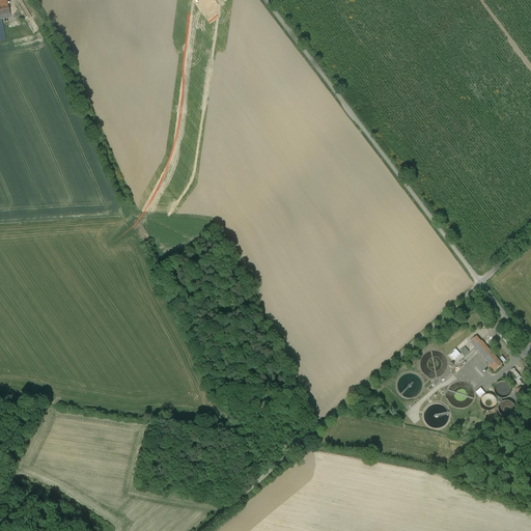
[(6,0),(5,0),(0,1),(0,40),(6,40),(1,20),(10,18),(6,0)]
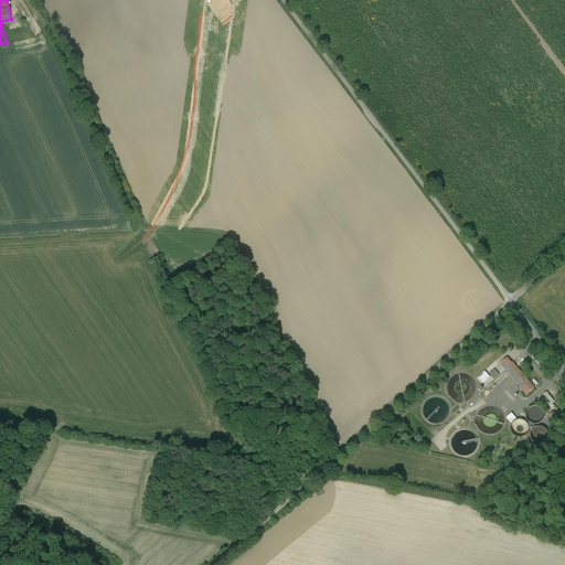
[(500,364),(505,370),(512,363),(508,359),(500,364)]
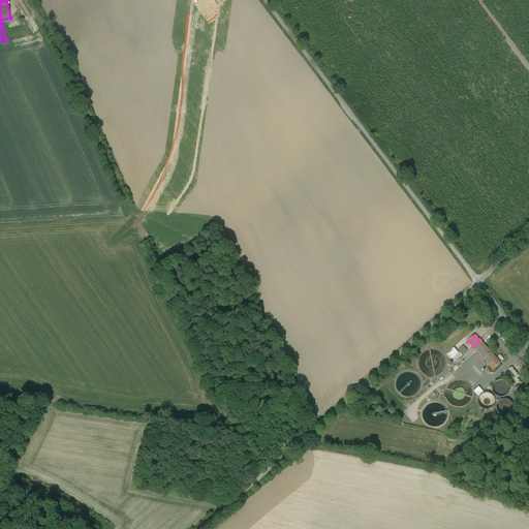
[(479,340),(473,346),(475,348),(476,349),(490,365),(489,366),(492,370),(500,363),(480,340),(479,340)]
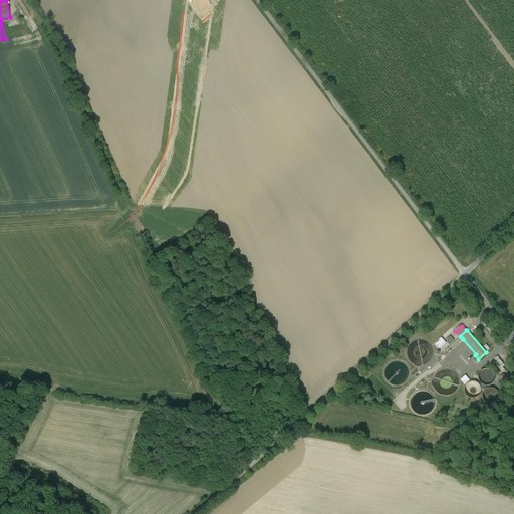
[(454,340),(450,336),(446,340),(450,344),(454,340)]
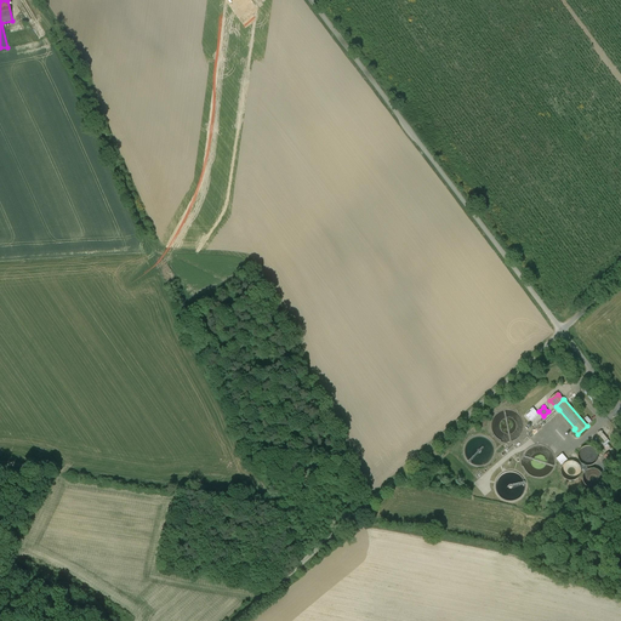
[(559,410),(558,409),(556,411),(556,410),(540,423),(540,425),(533,431),(530,432),(529,433),(531,436),(533,434),(533,432),(541,426),(542,427),(558,412),(557,411),(559,410)]
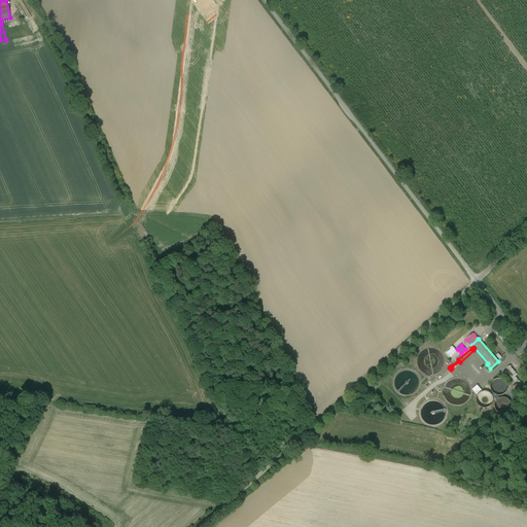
[(514,370),(510,365),(506,367),(514,376),(522,370),(518,365),(514,370)]
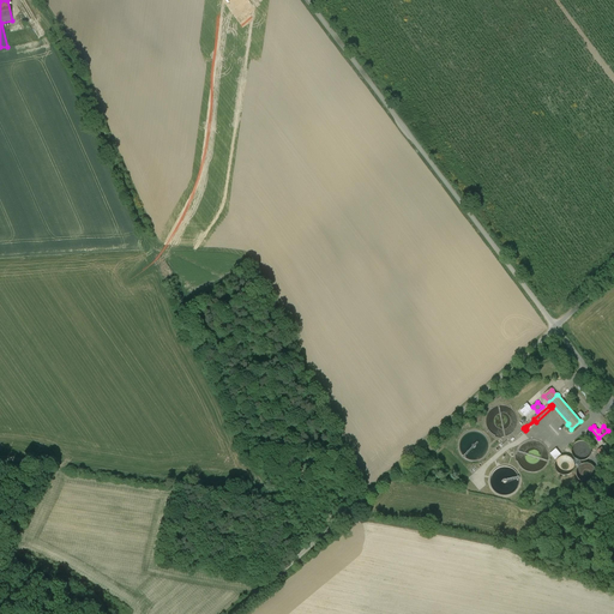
[(503,443),(494,449),(497,452),(504,445),(509,440),(507,439),(503,444),(503,443)]
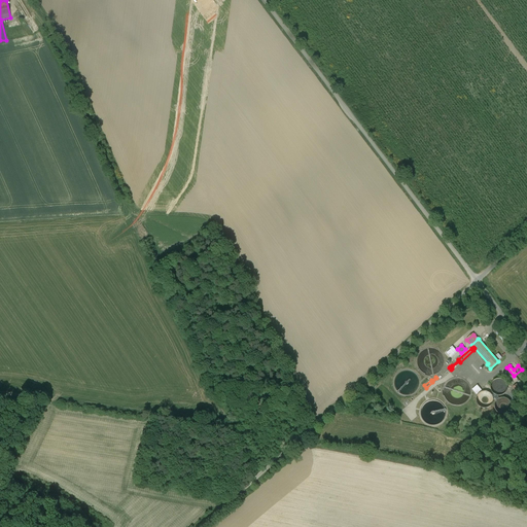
[(497,392),(504,392),(504,388),(505,388),(505,380),(494,379),(494,387),(497,387),(497,392)]
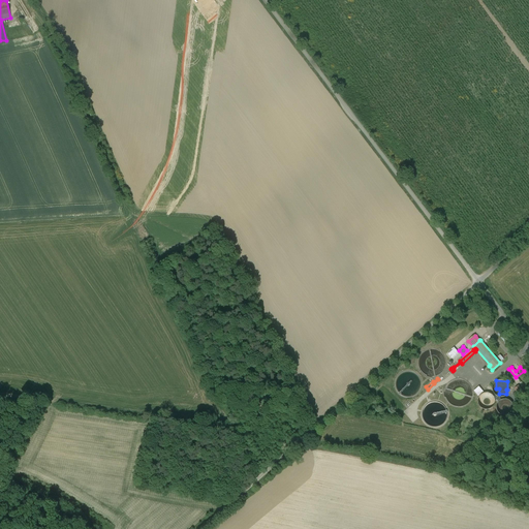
[(484,392),(479,386),(474,392),(478,397),(484,392)]
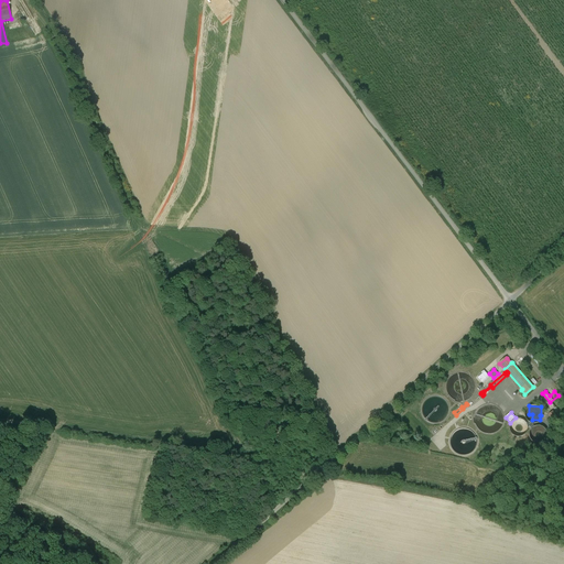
[(511,425),(520,435),(529,426),(519,416),(511,425)]
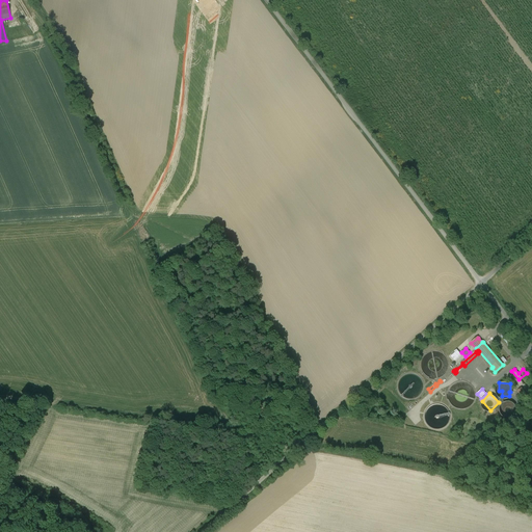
[(516,406),(504,400),(499,413),(510,418),(516,406)]
